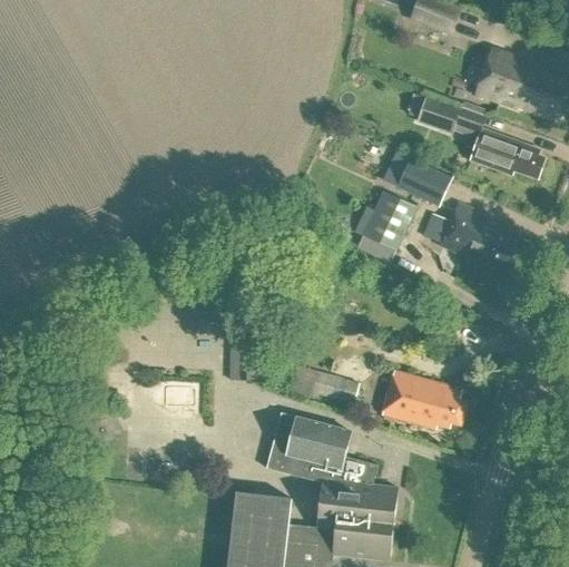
[(417,0),(410,18),(451,32),(460,7),(442,0),(417,0)]
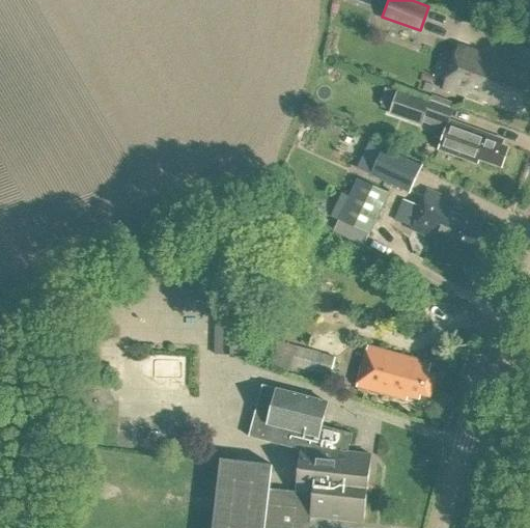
[(442,86),(481,101),(482,99),(503,106),(504,104),(520,110),(521,109),(520,109),(529,81),(529,80),(523,78),(525,73),(497,62),(498,57),(457,43),(442,86)]
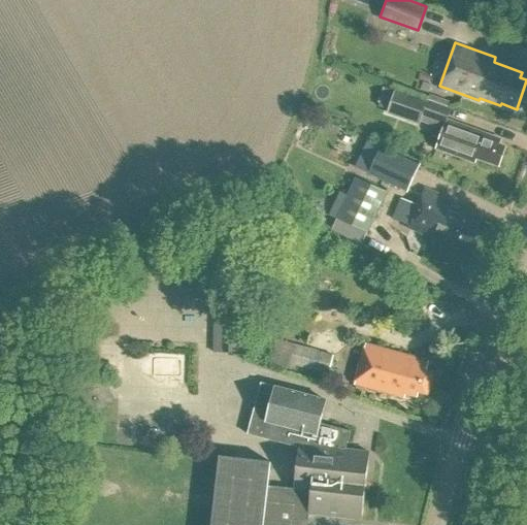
[(420,120),(442,127),(433,151),(473,165),(474,161),(494,168),(502,148),(494,144),(495,140),(445,121),(450,106),(394,87),(386,112),(419,124),(420,120)]
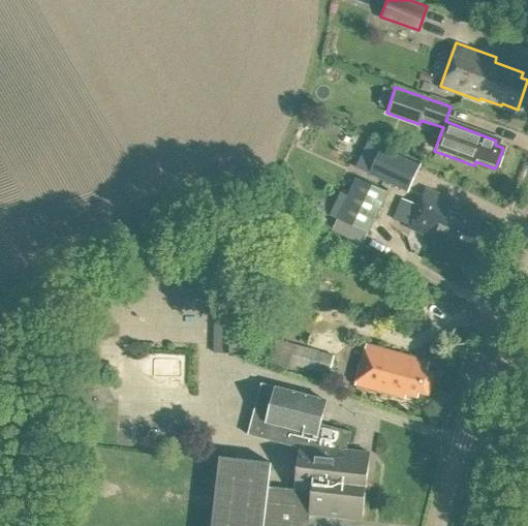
[(367,173),(407,190),(420,163),(379,146),(367,173)]
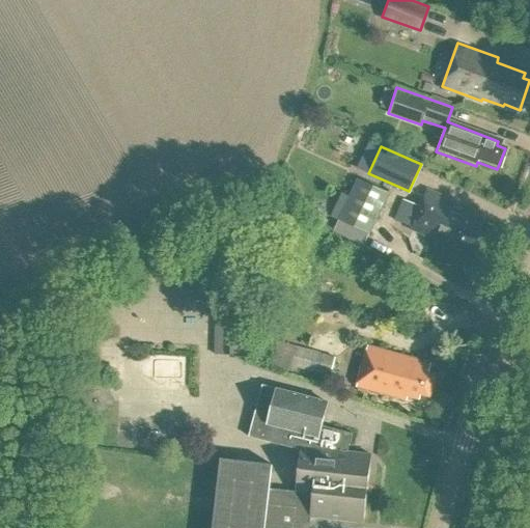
[(350,190),(345,198),(337,218),(368,232),(388,191),(357,175),(350,190)]
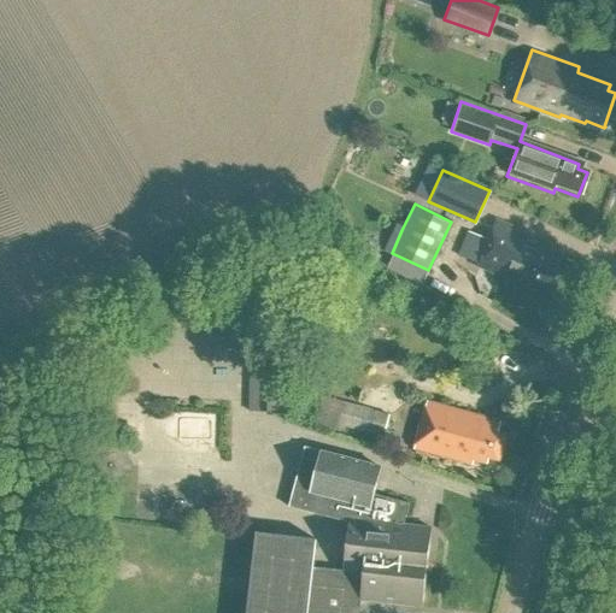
[(457,253),(471,259),(470,261),(534,284),(537,280),(551,284),(562,252),(517,236),(520,227),(494,218),(487,236),(467,229),(457,253)]
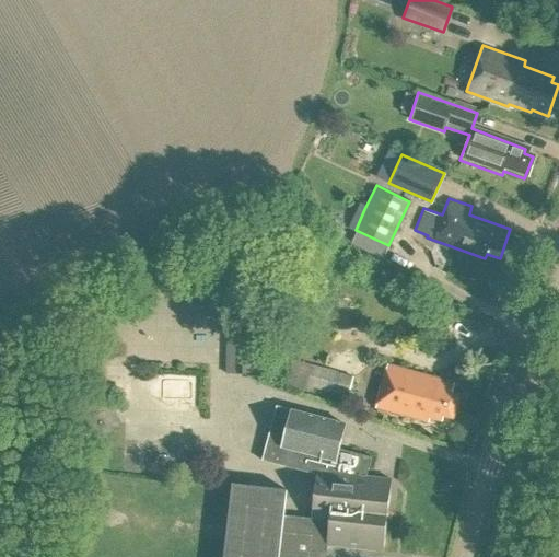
[(229,332),(229,366),(259,367),(260,333),(229,332)]
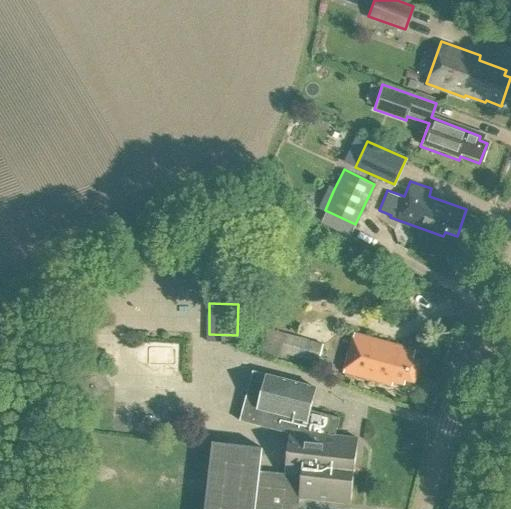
[(285,331),(280,350),(317,360),(322,341),(285,331)]
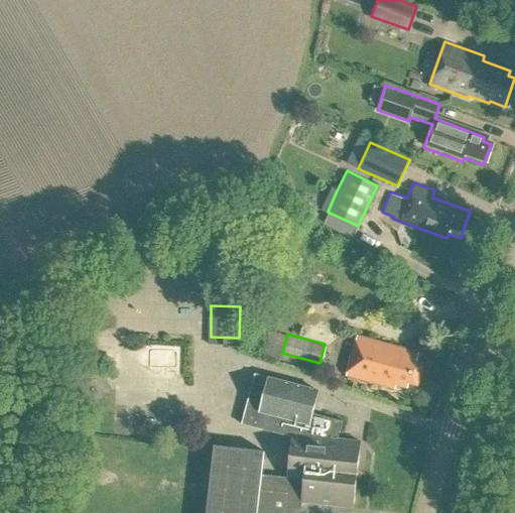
[(415,352),(396,347),(355,335),(344,375),(393,388),(394,384),(404,387),(405,383),(415,386),(421,363),(413,361),(415,352)]
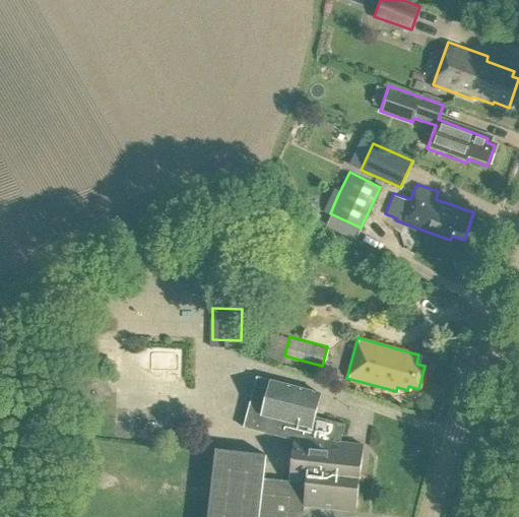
[(245,426),(294,439),(290,471),(286,470),(285,479),(261,477),(264,454),(216,448),(207,516),(300,516),(302,504),(355,510),(363,443),(339,440),(344,423),(316,414),(322,392),(258,376),(245,426)]
